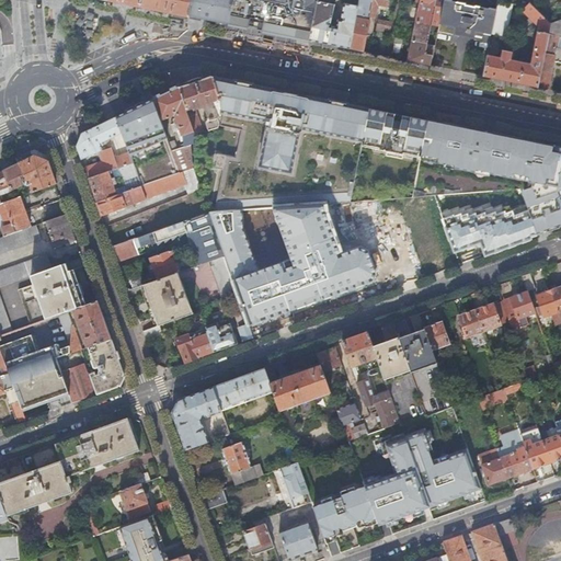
[(141,0),(140,7),(152,9),(172,12),(171,15),(178,16),(184,19),(185,15),(189,15),(191,0),(141,0)]
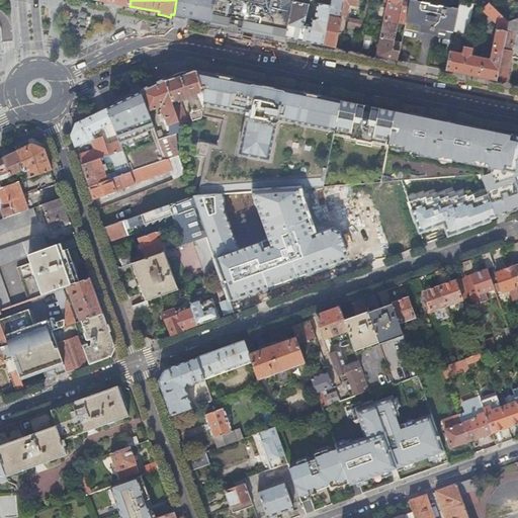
[(216,0),(176,0),(174,14),(182,16),(211,22),(216,0)]
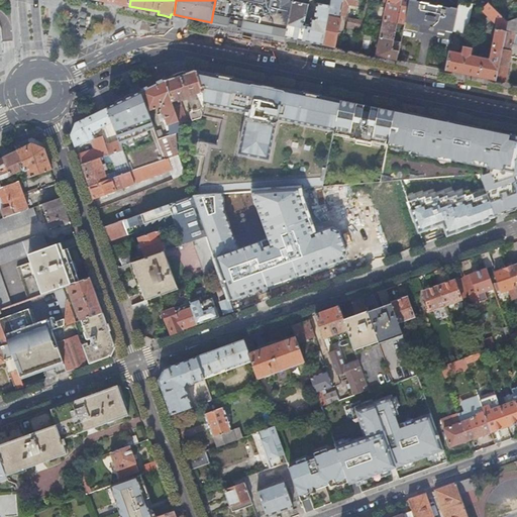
[(215,0),(211,22),(285,36),(293,1),(289,0),(215,0)]
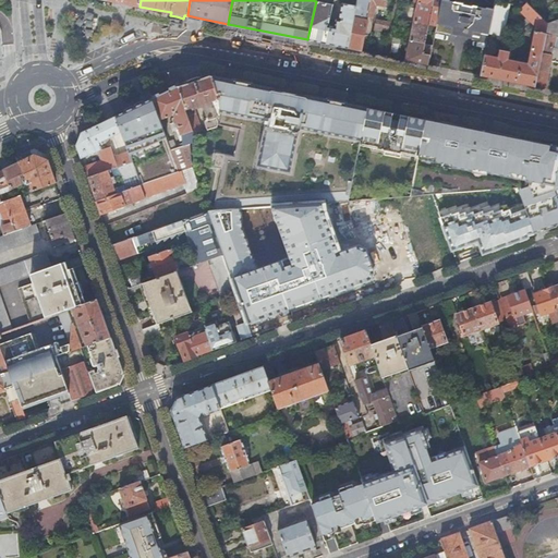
[(367,16),(373,17),(376,3),(386,4),(386,0),(358,0),(356,7),(355,13),(366,15),(367,16)]
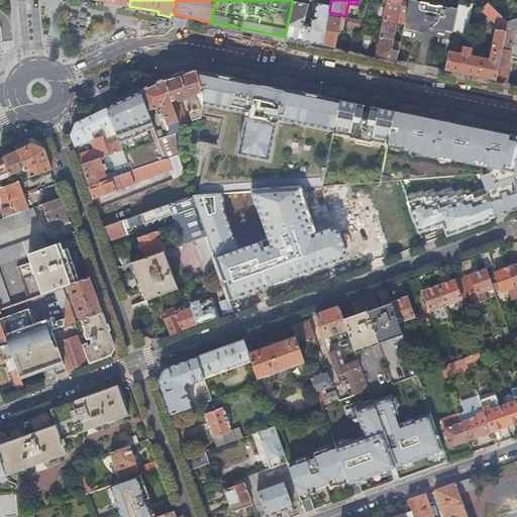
[(403,28),(452,38),(453,32),(454,31),(457,12),(411,0),(409,0),(408,6),(404,24),(403,28)]
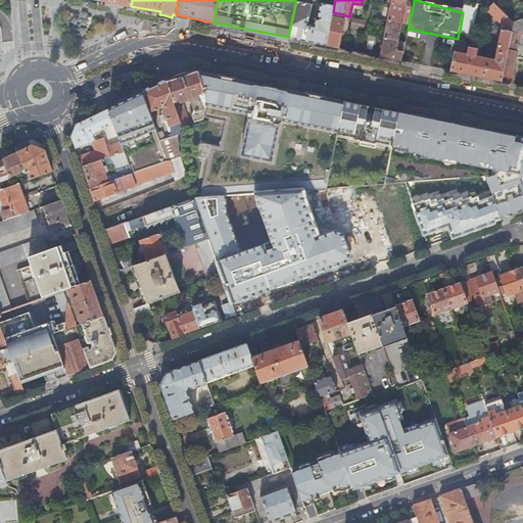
[(288,37),(326,45),(333,12),(334,6),(322,4),(319,17),(316,16),(315,26),(307,25),(313,4),(296,1),(288,37)]
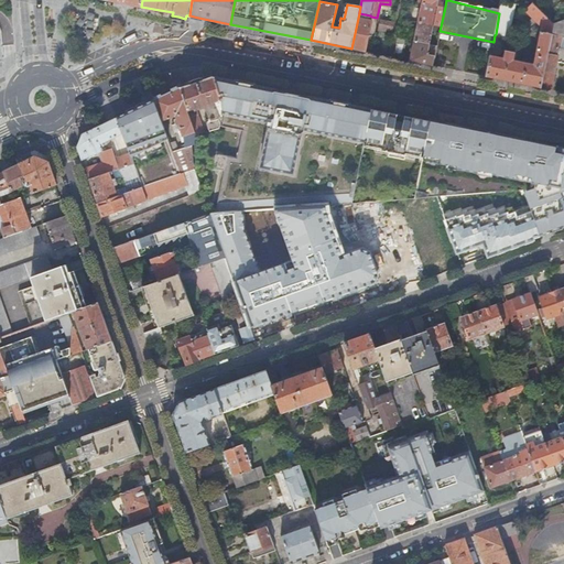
[(499,13),(496,34),(509,36),(516,4),(502,1),(499,13)]
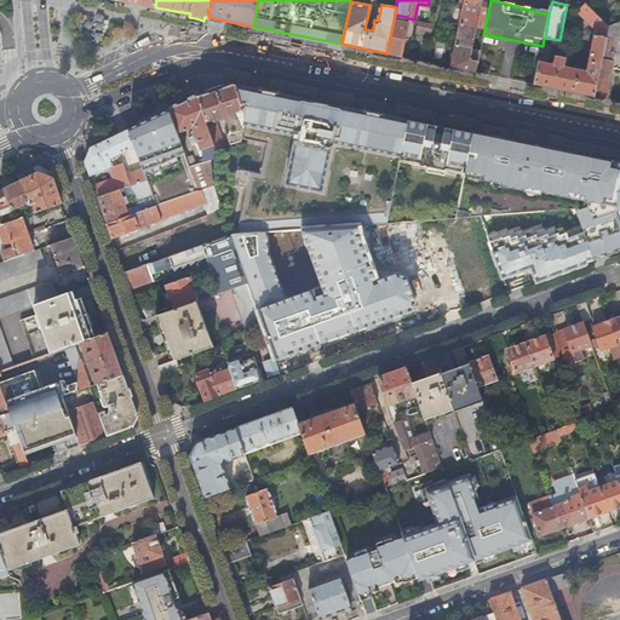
[(477,27),(484,29),(489,7),(482,6),(465,3),(460,23),(477,27)]
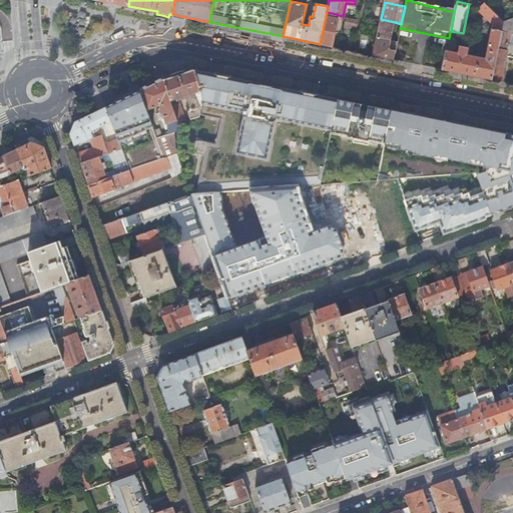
[(443,69),(492,79),(502,30),(504,20),(485,2),(478,8),(493,24),(486,58),(467,54),(469,47),(460,45),(459,52),(447,50),(443,69)]
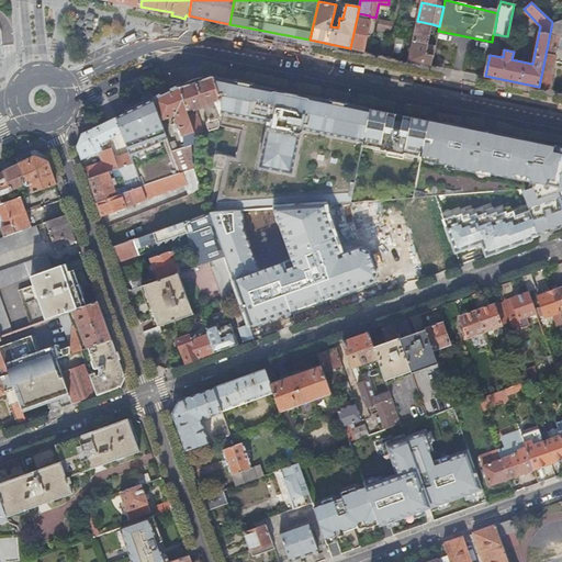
[(350,48),(363,51),(370,20),(368,19),(369,15),(358,13),(350,48)]
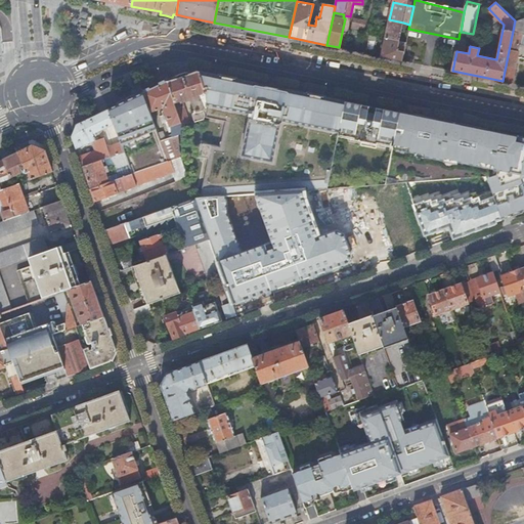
[(359,29),(359,27),(361,18),(354,17),(352,28),(359,29)]
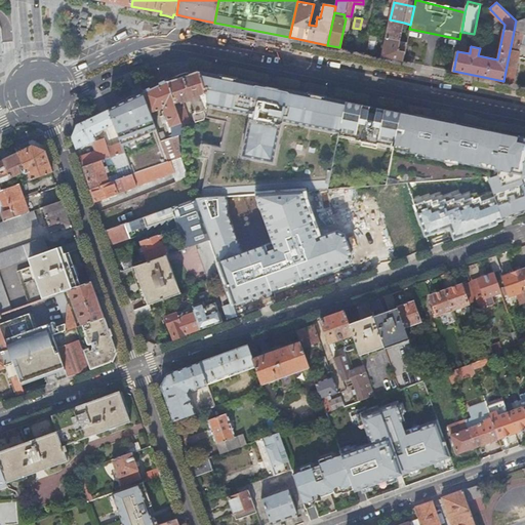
[(523,33),(524,33),(524,17),(516,21),(514,31),(523,33)]
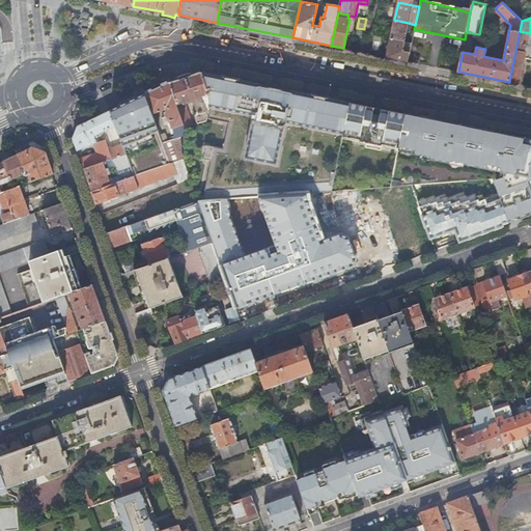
[(404,40),(409,23),(394,20),(390,37),(404,40)]
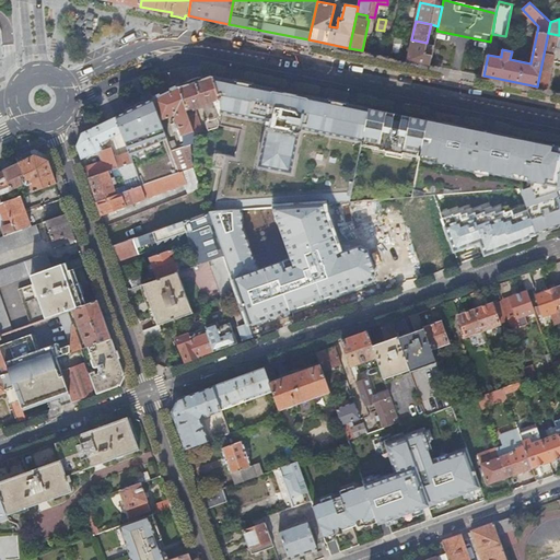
[(552,60),(559,61),(559,35),(558,35),(548,33),(537,86),(548,89),(552,60)]
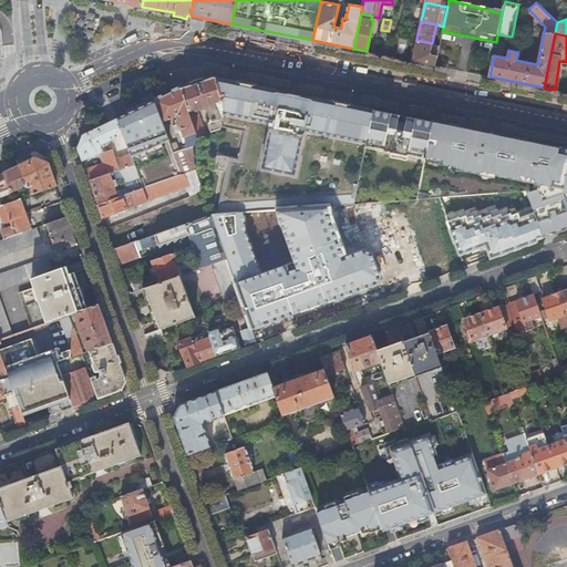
[(413,61),(435,65),(440,45),(432,43),(416,40),(413,61)]
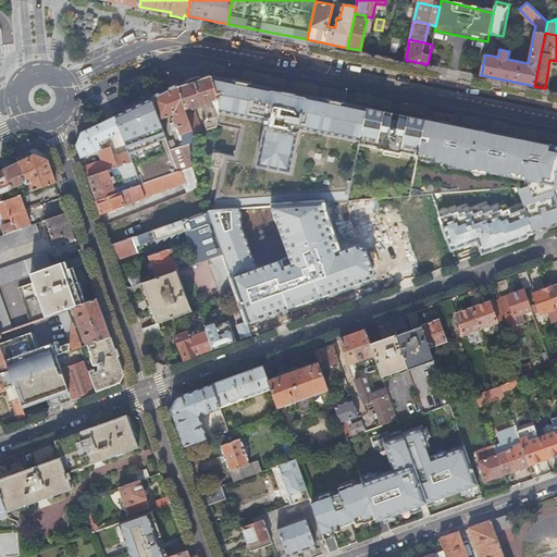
[(219,96),(211,76),(210,76),(209,76),(195,78),(177,86),(193,131),(193,134),(212,128),(217,127),(218,122),(218,121),(217,116),(219,116),(220,115),(220,112),(217,113),(214,107),(219,104),(219,96)]
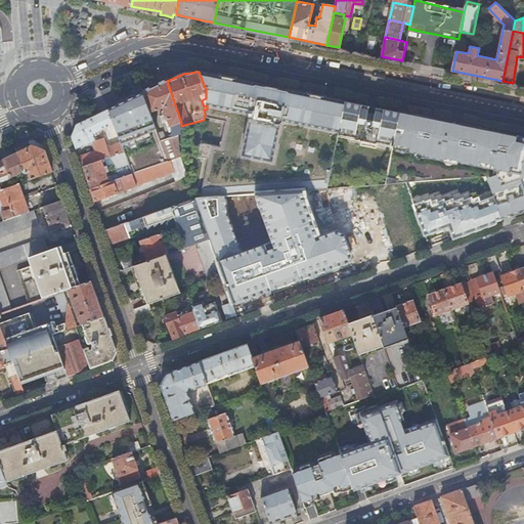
[(281,121),(339,132),(345,101),(270,86),(212,75),(199,72),(206,90),(206,98),(207,105),(207,108),(208,107),(250,114),(242,157),(273,164),(281,121)]
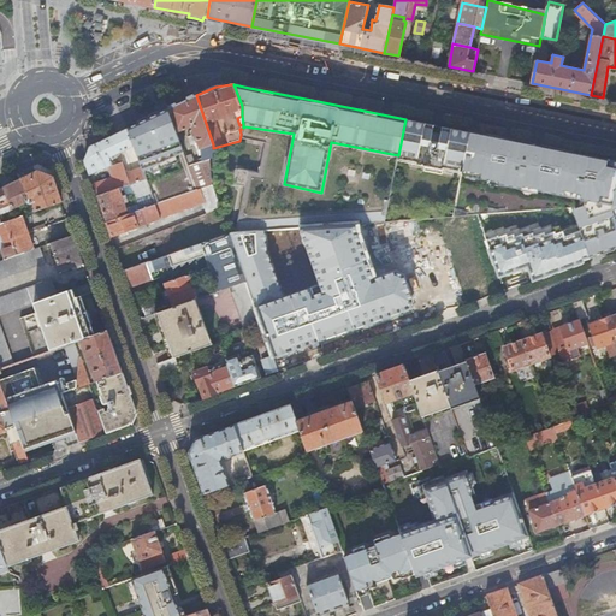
[(184,101),(169,110),(179,141),(185,138),(184,135),(179,131),(191,126),(193,130),(190,131),(193,136),(188,137),(191,147),(194,146),(196,150),(199,157),(201,157),(203,161),(195,164),(195,161),(193,155),(185,158),(197,190),(201,189),(212,185),(209,159),(213,158),(213,148),(213,144),(196,95),(184,101)]
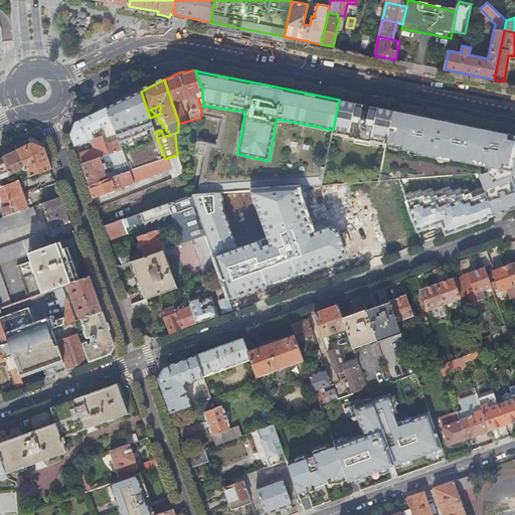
[(112,123),(118,141),(153,125),(150,118),(141,92),(124,100),(107,108),(112,123)]
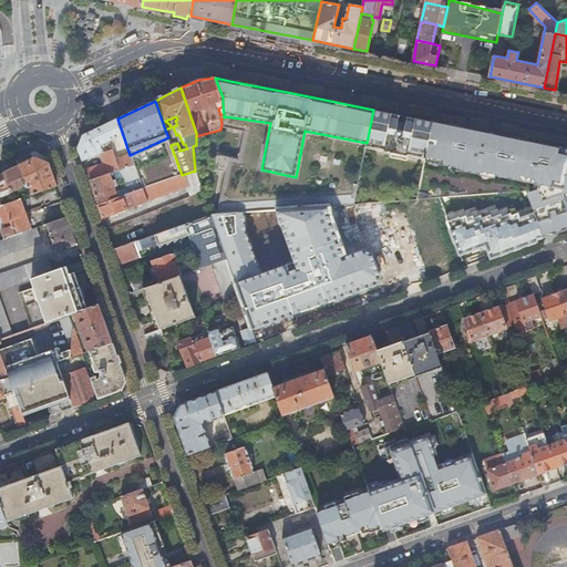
[(428,154),(433,122),(406,116),(404,123),(398,122),(399,115),(394,114),(388,113),(373,110),(367,143),(366,147),(425,160),(425,156),(426,154),(428,154)]
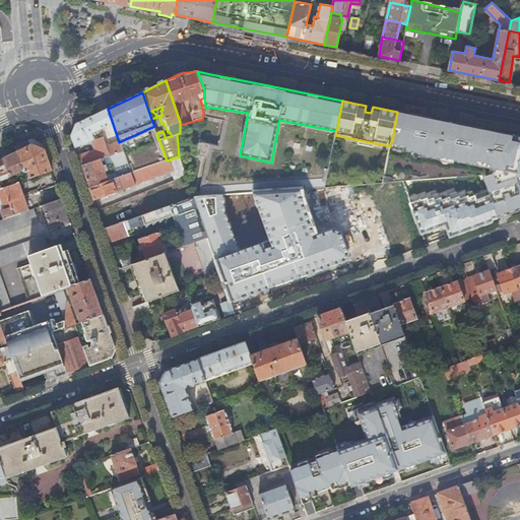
[(206,107),(205,108),(203,117),(213,119),(223,121),(217,147),(215,146),(209,145),(198,196),(246,193),(255,192),(272,191),(279,190),(285,190),(291,189),(298,189),(325,187),(335,135),(336,131),(279,120),(271,163),(240,155),(248,113),(206,107)]
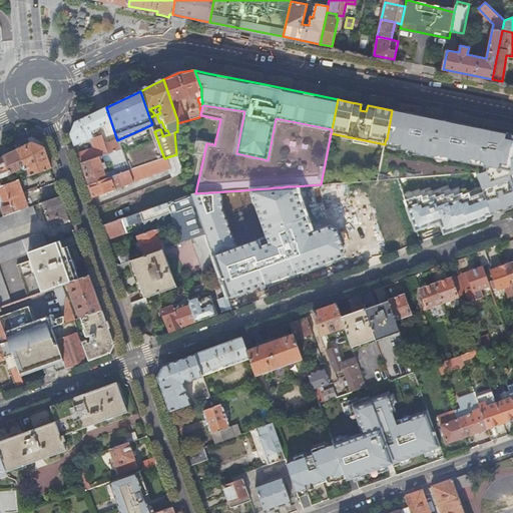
[(111,122),(106,107),(90,115),(75,122),(70,134),(74,145),(92,138),(95,147),(77,153),(80,163),(99,157),(102,156),(108,153),(121,149),(117,140),(105,144),(101,135),(97,137),(96,134),(93,135),(92,133),(94,132),(93,130),(111,122)]
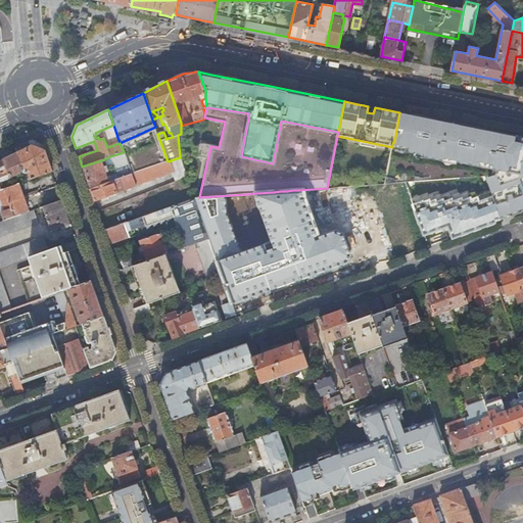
[(488,185),(501,220),(522,211),(522,187),(522,186),(522,185),(522,138),(449,124),(399,112),(394,142),(393,142),(392,144),(409,148),(409,150),(424,154),(424,155),(443,159),(443,157),(477,164),(477,161),(490,164),(491,167),(493,164),(496,169),(495,175),(490,176),(492,180),(487,182),(488,185)]
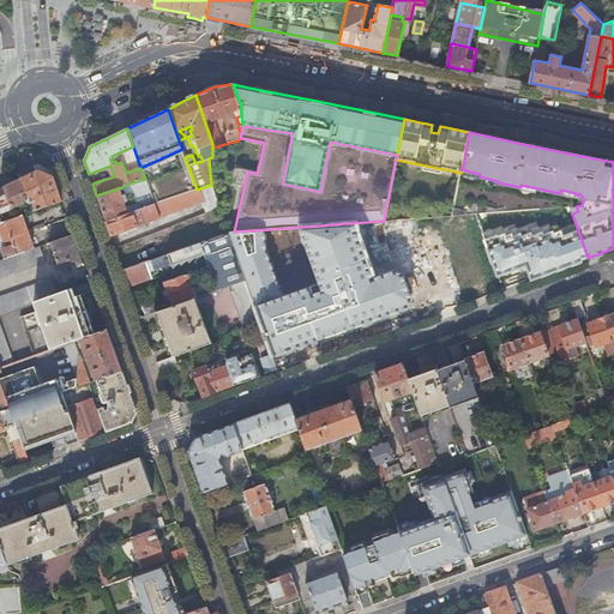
[(20,179),(38,170),(35,166),(18,174),(20,179)]
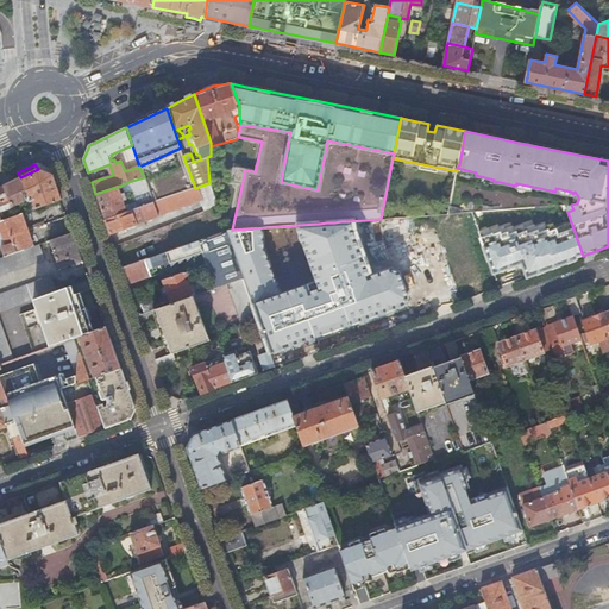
[(29,211),(61,200),(51,175),(38,169),(20,177),(26,190),(26,192),(25,194),(23,194),(24,196),(27,195),(31,198),(32,202),(27,205),(29,211)]
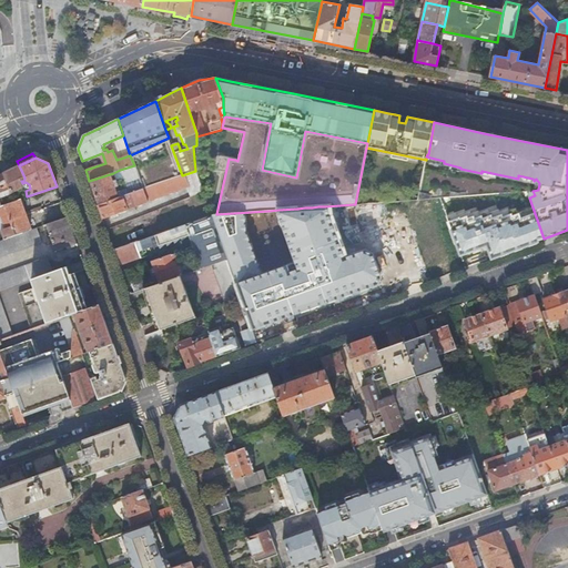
[(24,178),(19,165),(16,168),(3,173),(7,181),(10,188),(12,192),(23,186),(22,183),(21,181),(23,181),(24,179),(24,178)]
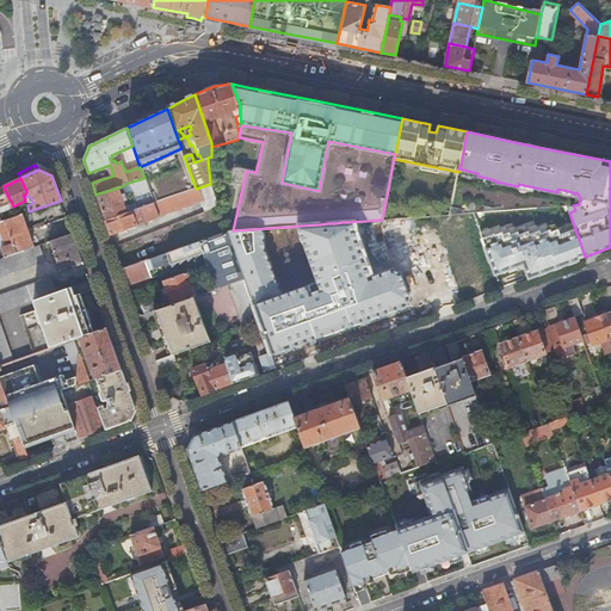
[(154,204),(144,178),(129,183),(135,199),(139,209),(154,204)]
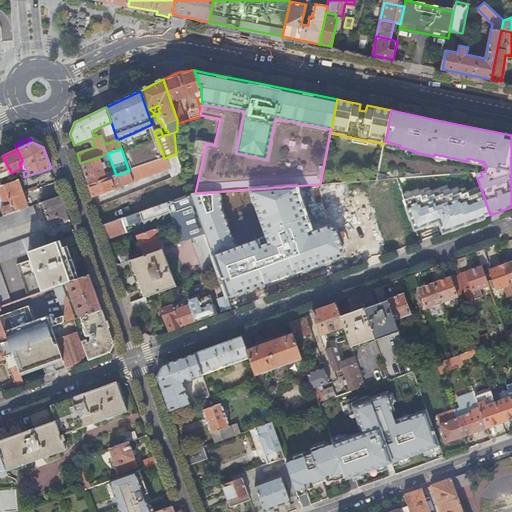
[(0,185),(0,186),(0,185),(0,175),(2,175),(1,172),(9,169),(6,163),(3,156),(0,157),(0,185)]
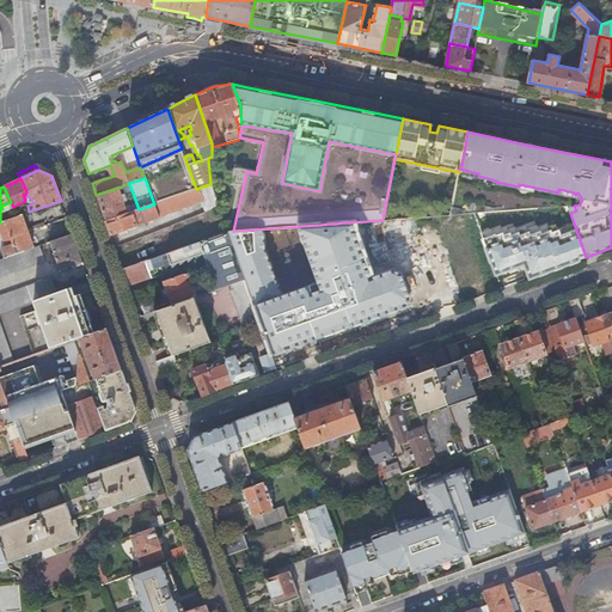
[(118,188),(96,195),(105,221),(127,213),(124,203),(123,201),(127,200),(126,195),(122,196),(118,188)]
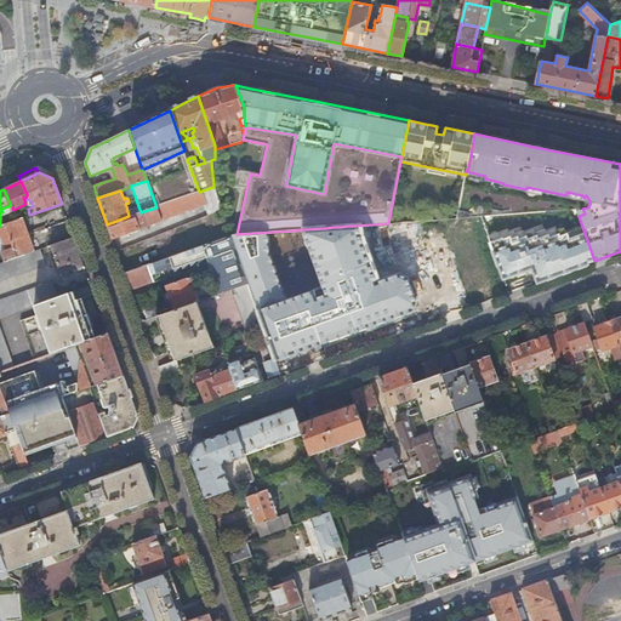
[(203,191),(199,192),(157,208),(141,212),(129,216),(107,224),(112,238),(138,229),(138,228),(208,204),(203,191)]
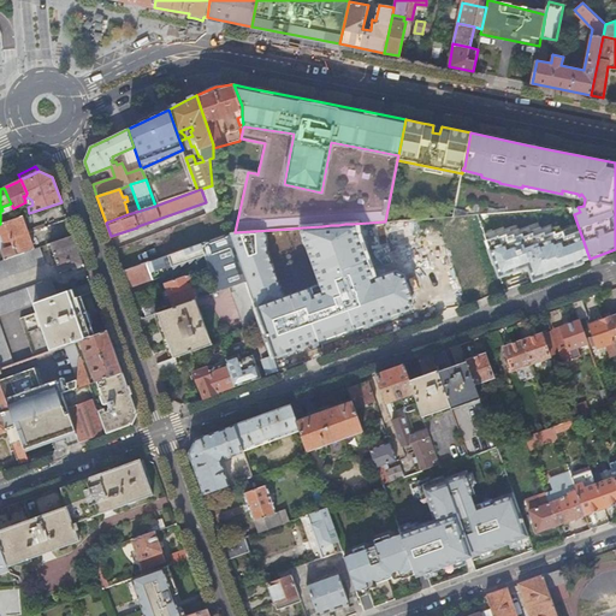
[(140,211),(136,201),(125,205),(128,214),(140,211)]
